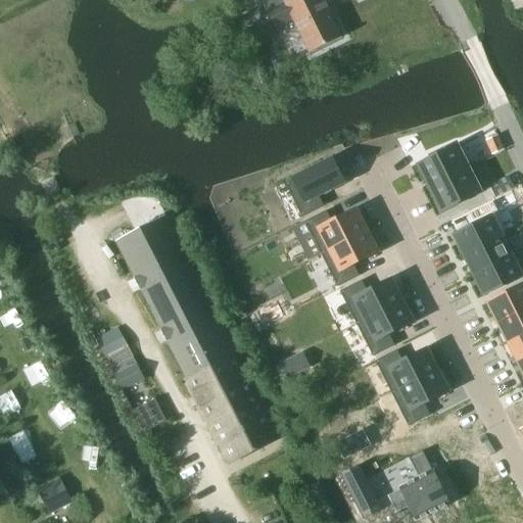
[(289,0),(285,3),(293,20),(311,54),(342,38),(323,0),(289,0)]
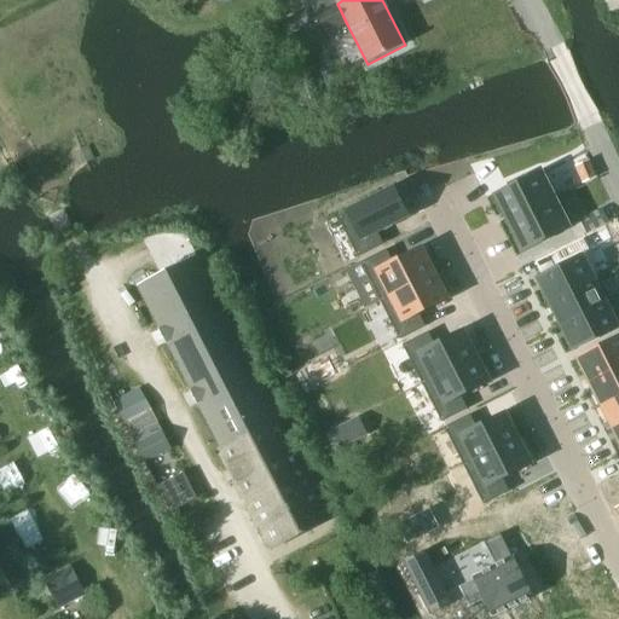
[(311,79),(298,84),(304,104),(318,100),(311,79)]
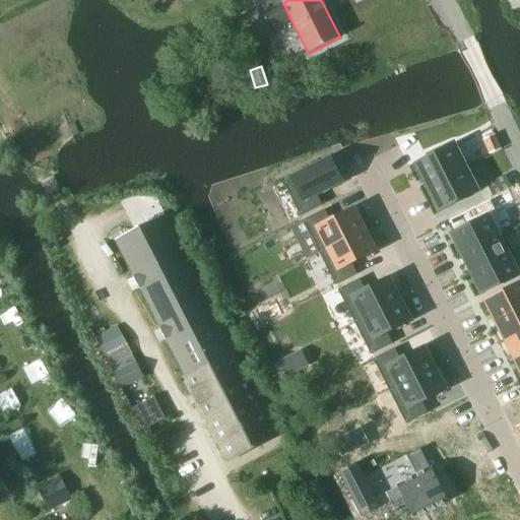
[(503,151),(497,137),(484,143),(491,156),(503,151)]
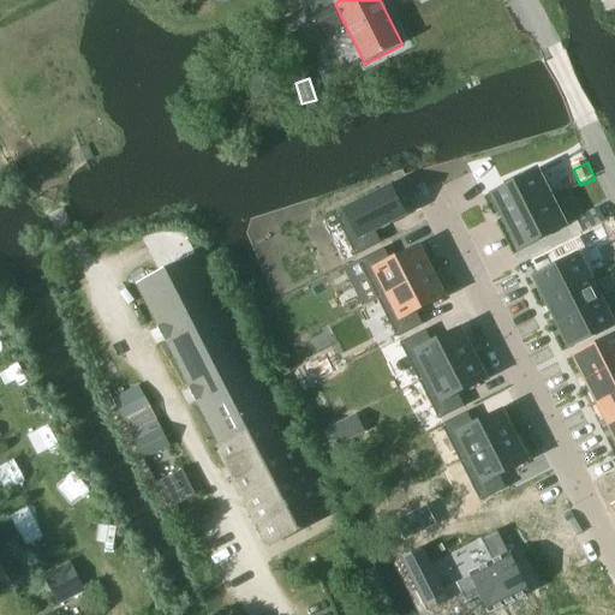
[(514,191),(505,196),(514,215),(554,195),(543,177),(530,184),(526,180),(512,185),(514,191)]
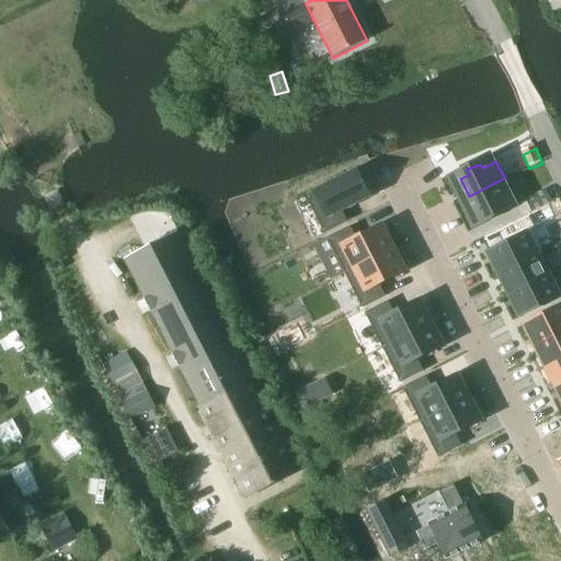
[(359,174),(310,201),(328,231),(351,218),(346,207),(370,195),(359,174)]
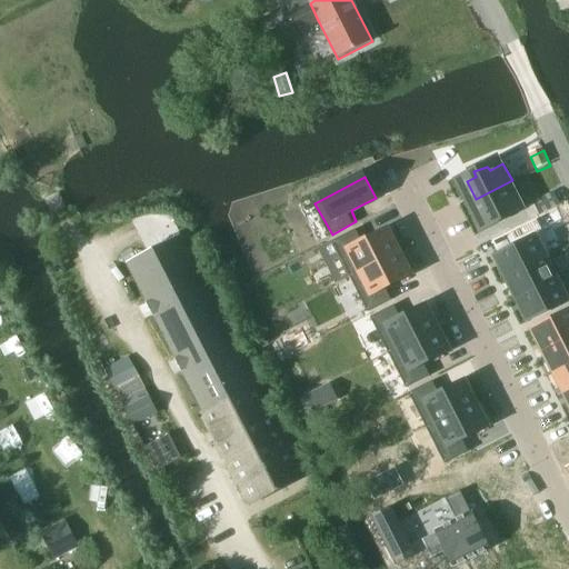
[(515,185),(477,205),(487,223),(525,203),(515,185)]
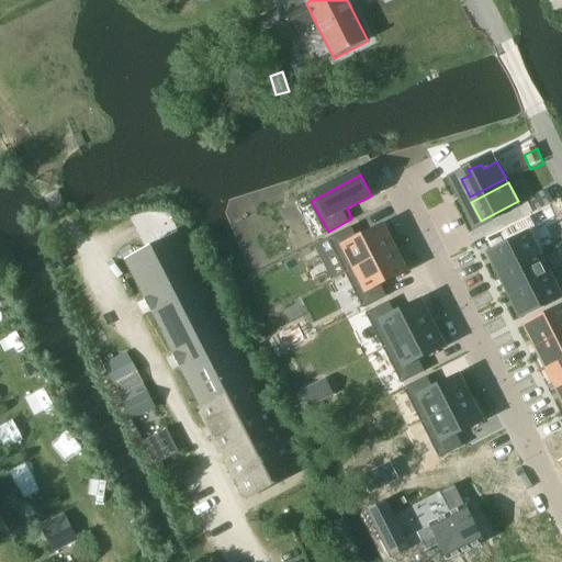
[(538,198),(513,211),(517,221),(544,208),(538,198)]
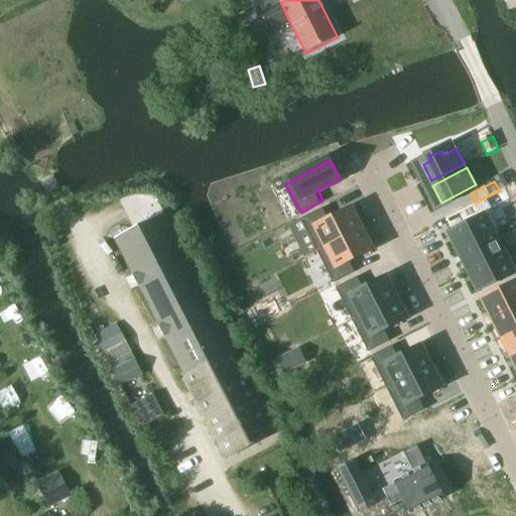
[(329,212),(305,222),(311,233),(321,228),(327,243),(357,230),(350,213),(334,222),(329,212)]
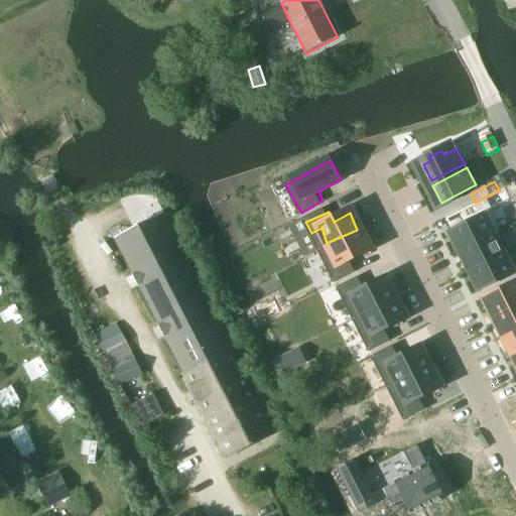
[(233,349),(163,215),(115,239),(184,375),(233,349)]
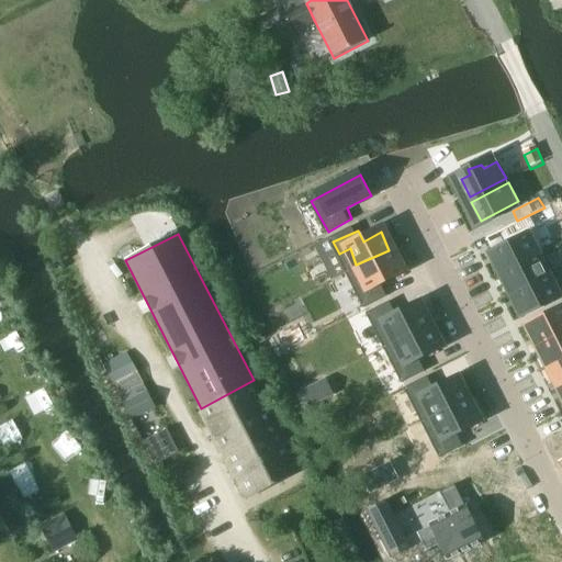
[(531,235),(504,249),(513,263),(541,250),(531,235)]
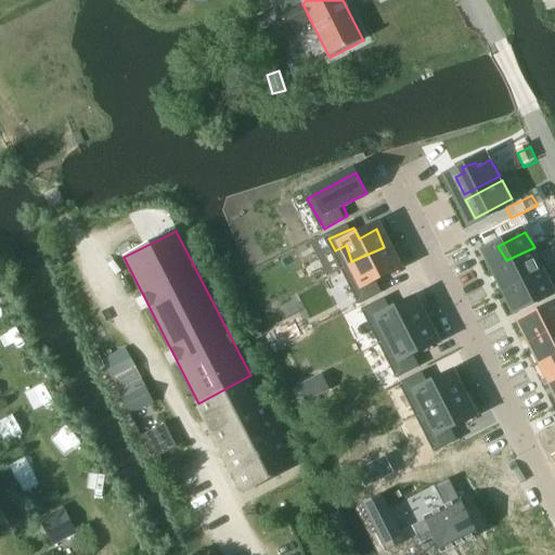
[(386,252),(352,268),(362,285),(353,289),(359,302),(382,291),(377,279),(395,268),(386,252)]
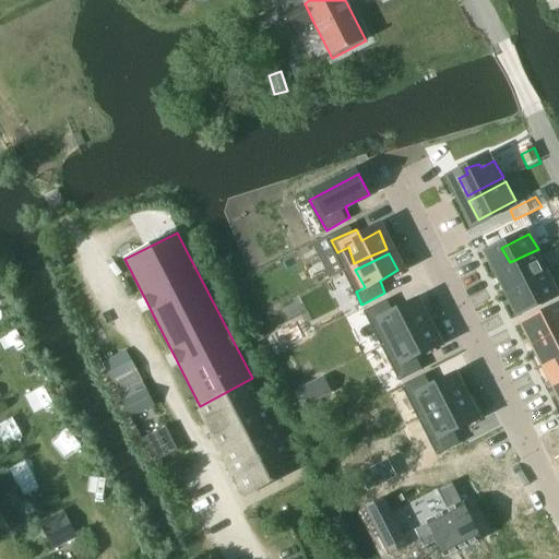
[(540,256),(511,271),(514,287),(548,269),(540,256)]
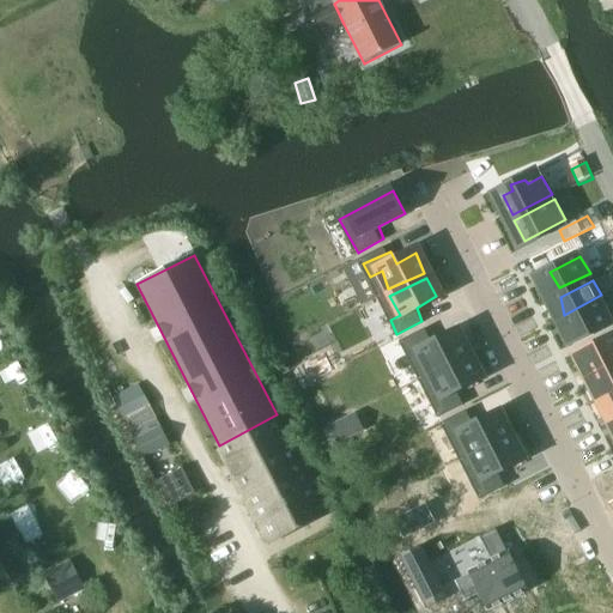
[(612,313),(607,303),(568,321),(578,339),(612,325),(612,313)]
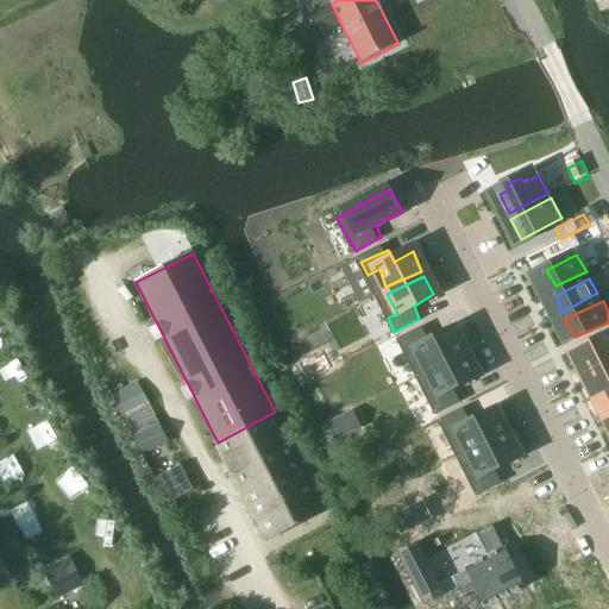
[(425,330),(401,341),(408,353),(418,350),(427,368),(464,352),(452,330),(429,341),(425,330)]
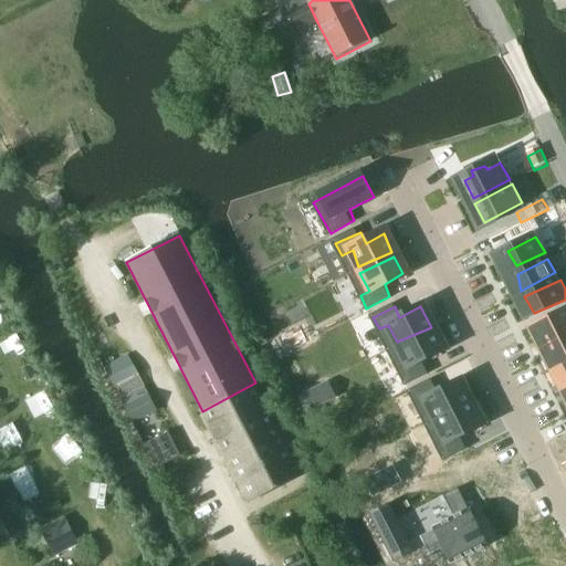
[(565,311),(537,324),(547,342),(565,333),(565,311)]
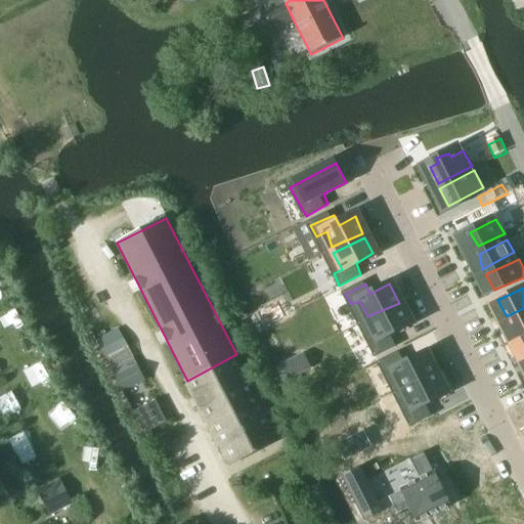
[(288,314),(281,303),(260,314),(265,325),(288,314)]
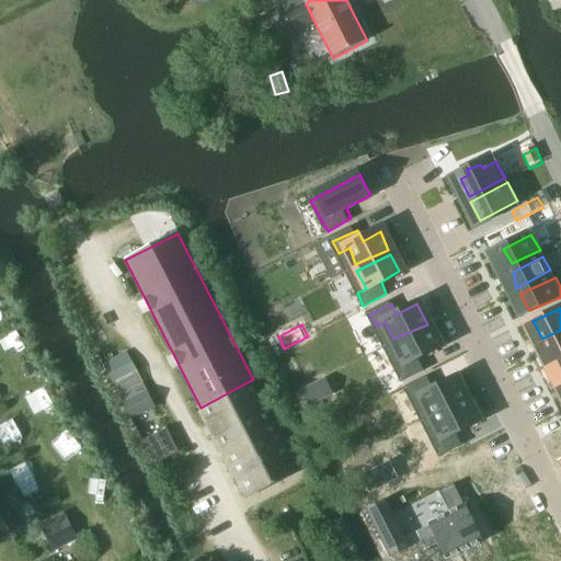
[(402,365),(392,369),(398,379),(422,366),(418,356),(438,345),(436,341),(428,328),(393,345),(402,365)]
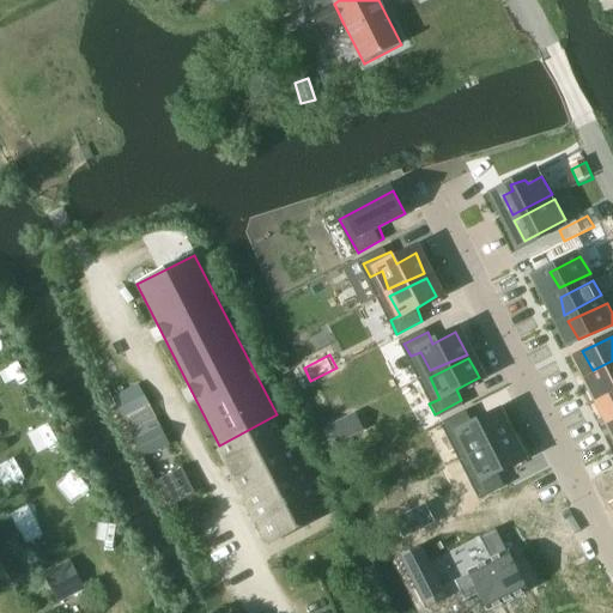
[(612,368),(596,375),(607,392),(612,388),(612,368)]
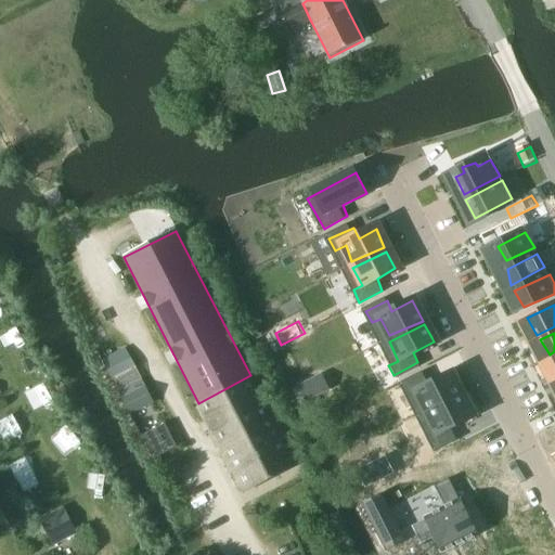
[(30,360),(23,363),(28,375),(36,372),(30,360)]
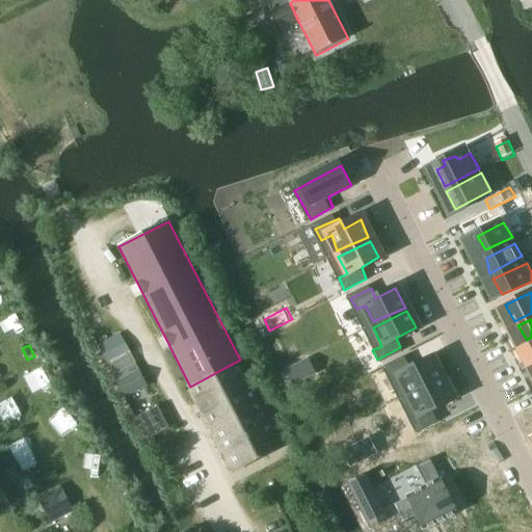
[(405,357),(382,369),(388,378),(397,374),(406,394),(442,376),(433,358),(413,368),(405,357)]
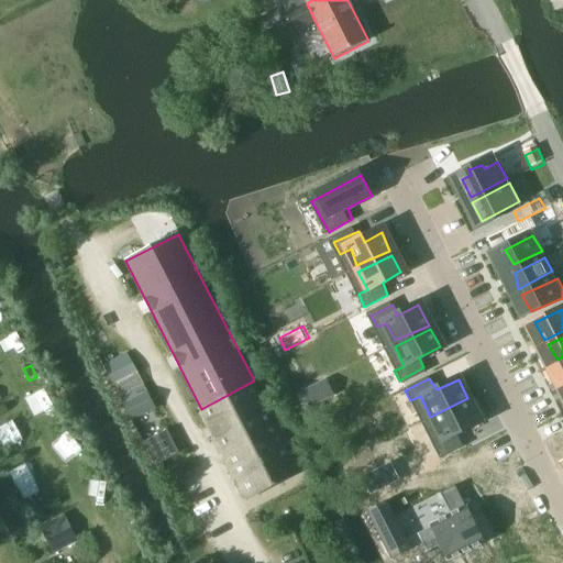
[(201,409),(247,500),(301,473),(254,381),(201,409)]
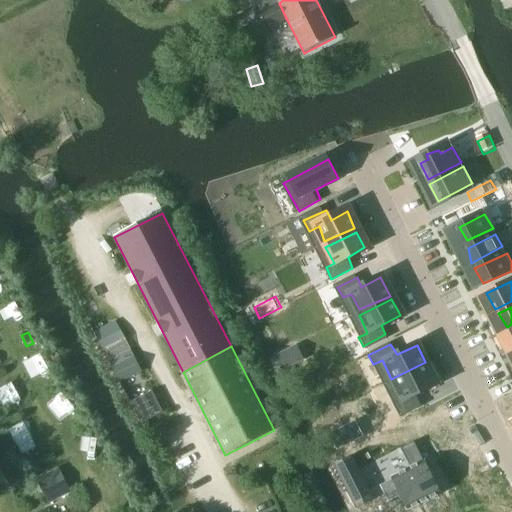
[(301,363),(294,348),(274,358),(281,373),(301,363)]
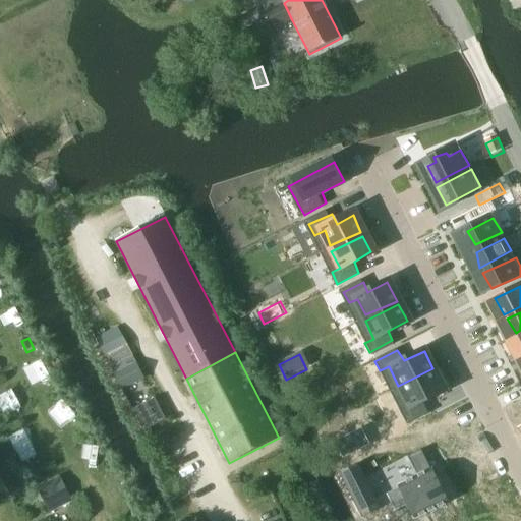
[(132,355),(109,366),(120,390),(143,379),(132,355)]
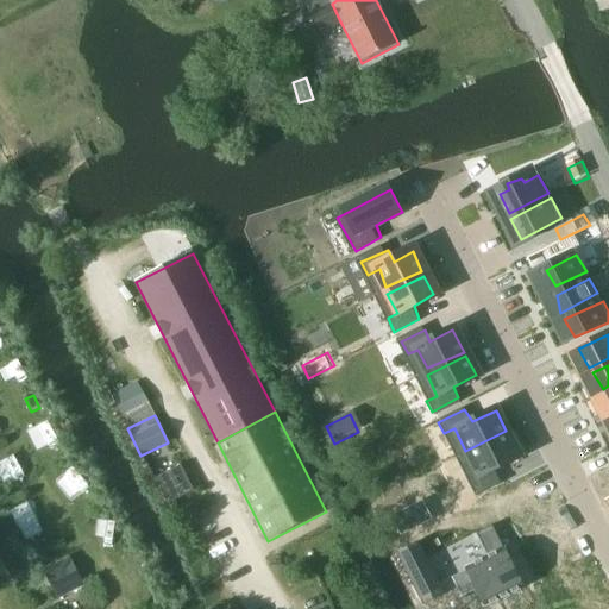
[(509,434),(466,457),(477,476),(468,483),(476,497),(498,483),(493,472),(520,458),(509,434)]
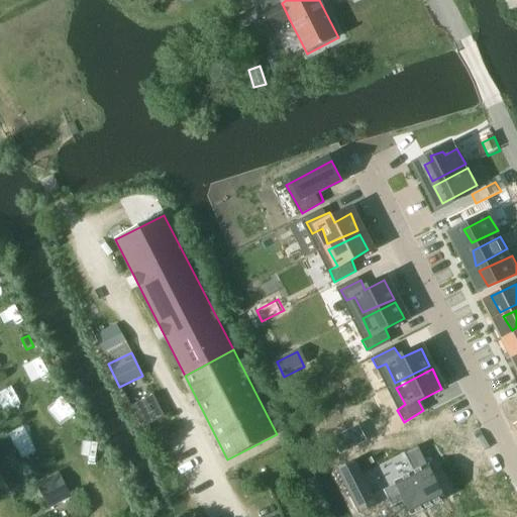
[(134,405),(145,426),(165,417),(153,395),(134,405)]
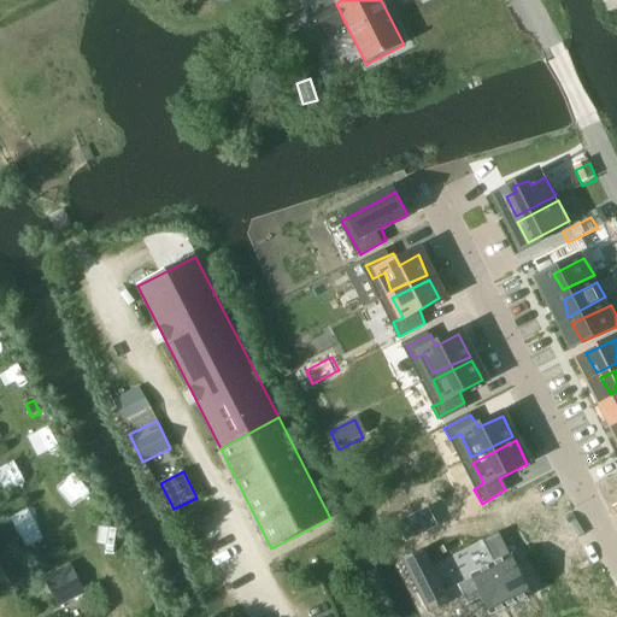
[(439,530),(429,511),(397,528),(406,547),(439,530)]
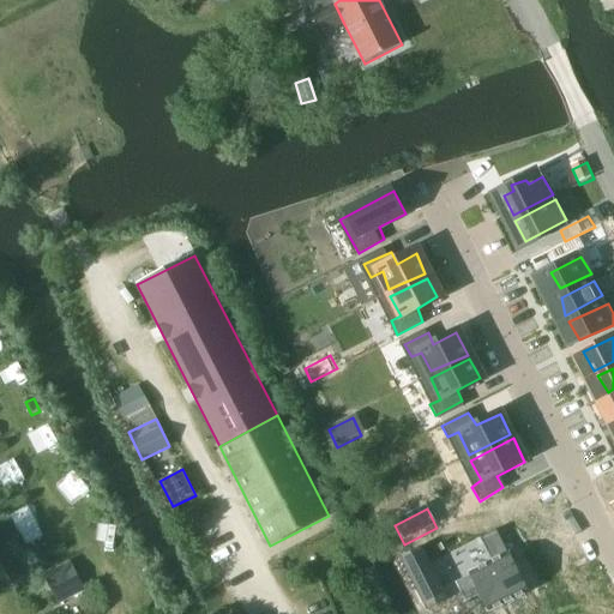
[(471,584),(462,589),(471,605),(479,601),(486,613),(488,613),(527,594),(497,535),(481,543),(493,569),(468,581),(471,584)]
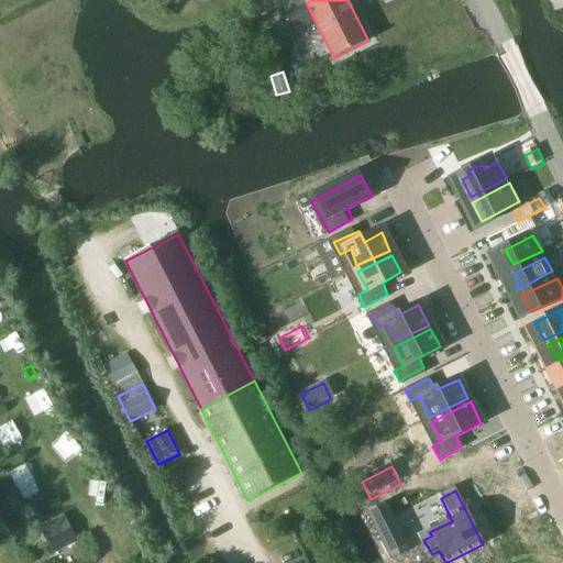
[(394,508),(379,516),(401,561),(411,555),(394,508)]
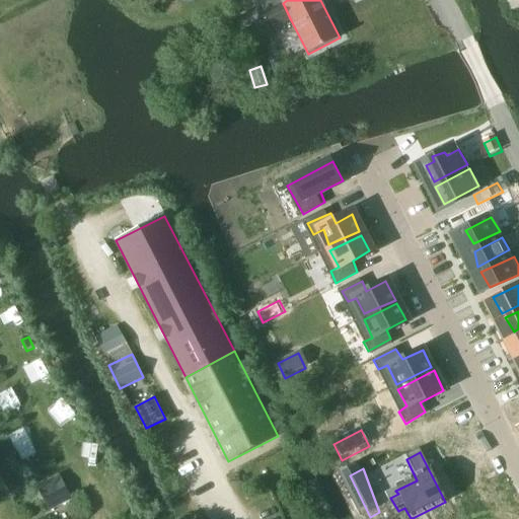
[(71,501),(59,475),(33,488),(47,513),(71,501)]
